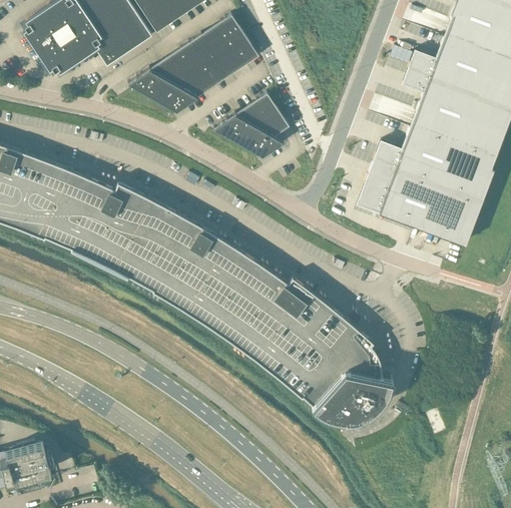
[(152,37),(127,0),(78,0),(78,1),(77,0),(58,0),(26,22),(28,25),(25,27),(27,30),(24,32),(50,72),(57,68),(61,74),(96,50),(107,66),(152,37)]
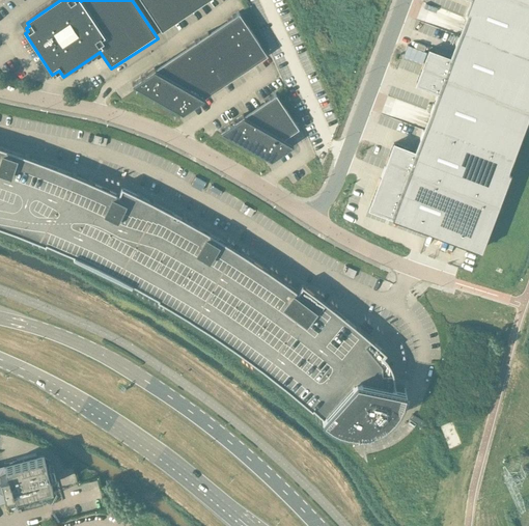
[(199,10),(192,0),(140,0),(163,34),(199,10)]
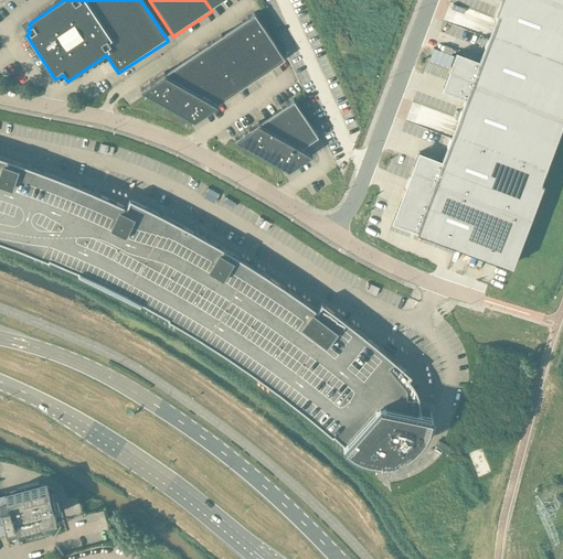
[(227,0),(204,0),(212,11),(227,0)]
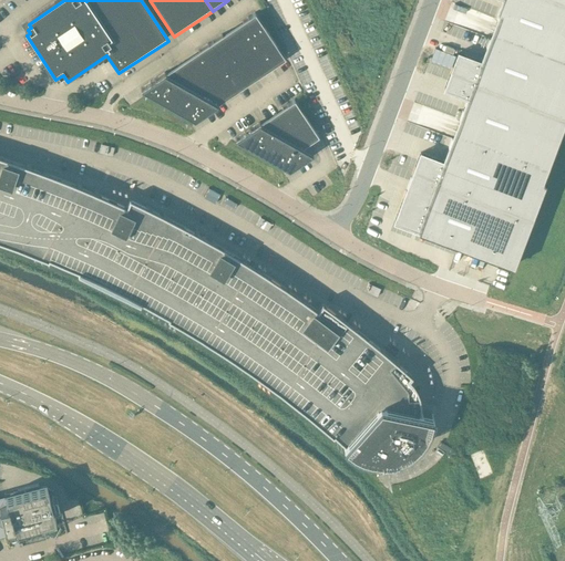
[(422,158),(397,227),(515,271),(564,137),(564,0),(501,0),(507,2),(483,66),(460,58),(447,94),(470,103),(445,167),(422,158)]
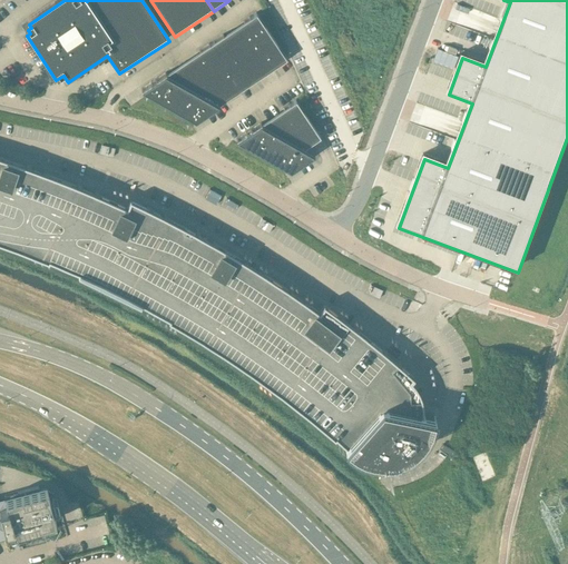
[(260,20),(258,18),(252,22),(252,21),(245,26),(246,27),(248,29),(245,31),(245,32),(231,41),(227,43),(226,41),(225,39),(215,47),(212,49),(201,56),(202,57),(204,59),(201,61),(186,71),(182,73),(175,78),(172,80),(170,80),(168,79),(167,78),(157,85),(157,86),(154,88),(154,87),(143,95),(154,100),(158,102),(157,102),(168,109),(168,108),(172,110),(183,117),(186,118),(186,119),(197,125),(207,118),(211,116),(222,109),(217,107),(223,102),(237,92),(243,89),(245,91),(245,92),(256,86),(255,85),(253,82),(256,80),(271,70),(274,68),(275,71),(276,72),(283,68),(283,67),(289,63),(287,61),(281,50),(280,51),(266,30),(267,30),(260,20)]
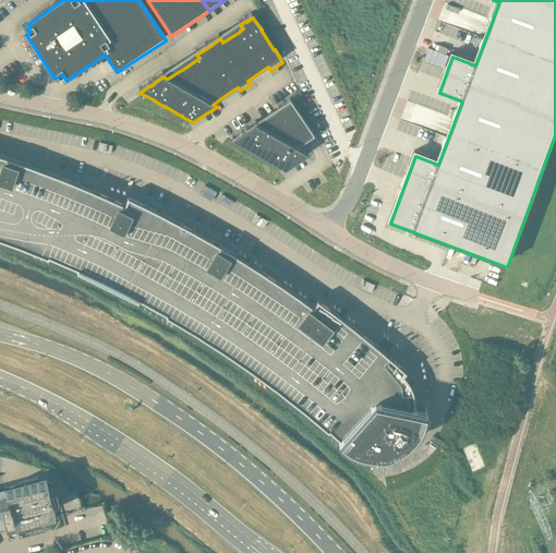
[(280,112),(281,113),(281,115),(278,117),(265,127),(264,125),(261,128),(257,125),(246,132),(246,133),(243,134),(233,142),(244,147),(248,149),(258,156),(258,155),(262,157),(272,164),(273,164),(276,165),(275,166),(286,171),(291,168),(294,165),(295,166),(297,165),(299,163),(300,163),(310,156),(299,149),(315,139),(300,116),(293,105),(291,103),(286,107),(279,111),(279,112),(280,112)]
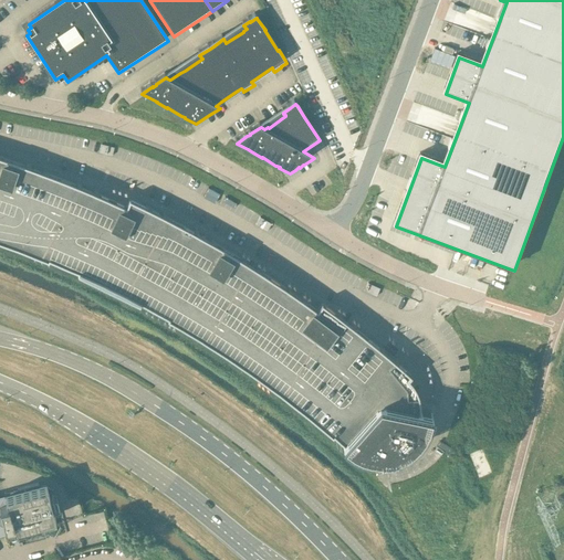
[(0,244),(2,246),(22,191),(17,189),(24,168),(0,159),(0,244)]
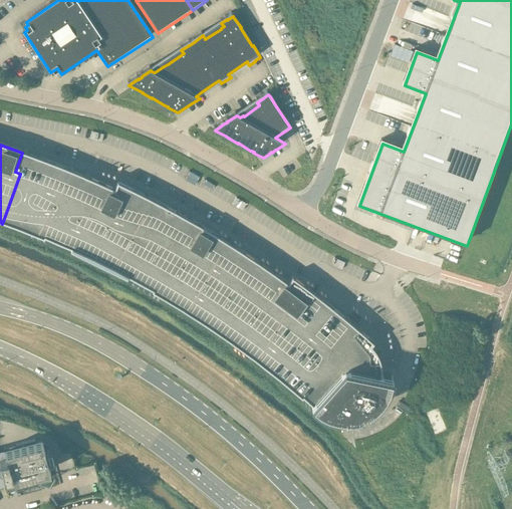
[(29,154),(25,153),(24,154),(22,153),(15,172),(20,174),(2,224),(16,229),(45,240),(73,171),(71,170),(70,171),(45,161),(45,160),(41,158),(40,161),(28,157),(29,154)]
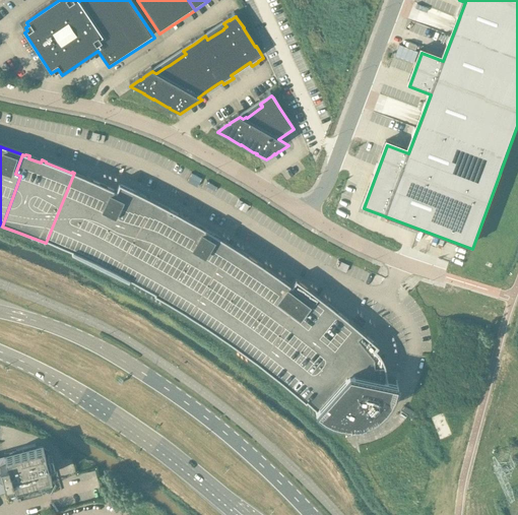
[(115,192),(95,183),(91,182),(91,181),(87,179),(86,181),(75,176),(76,174),(74,173),(46,243),(47,242),(73,253),(73,255),(78,257),(78,256),(88,260),(111,212),(106,210),(115,192)]
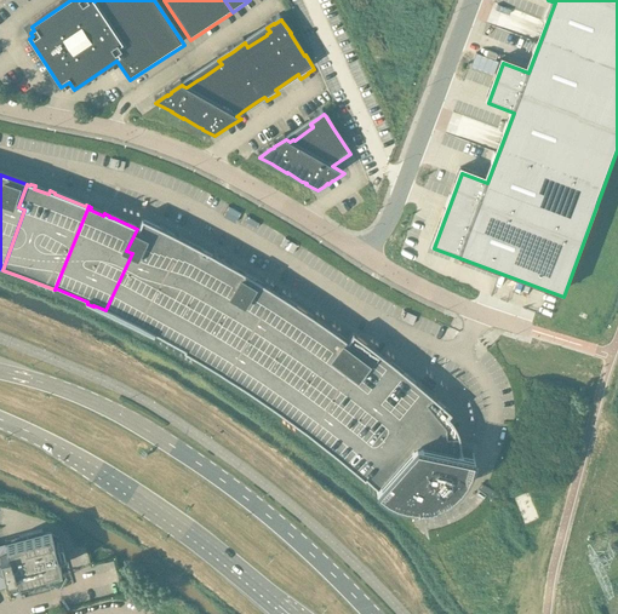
[(167,231),(162,229),(161,230),(144,222),(139,230),(137,229),(126,251),(132,253),(106,310),(122,319),(149,333),(149,334),(155,337),(155,336),(186,353),(186,354),(201,363),(239,300),(234,297),(246,276),(238,270),(233,267),(232,269),(218,262),(221,259),(216,257),(215,258),(186,242),(186,241),(181,239),(179,241),(166,234),(167,231)]
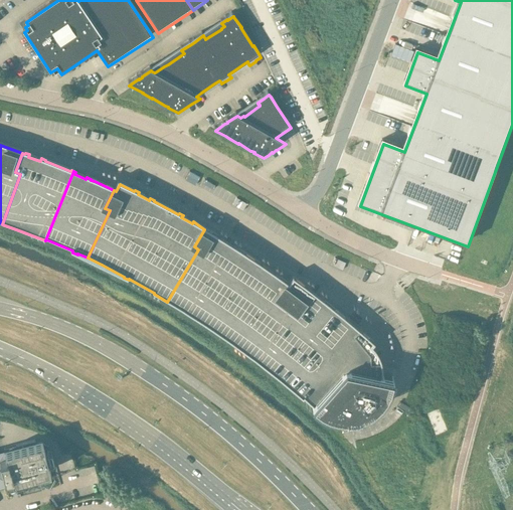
[(198,249),(167,302),(181,310),(206,326),(231,343),(255,361),(268,371),(324,300),(322,299),(320,301),(311,293),(312,291),(309,288),(308,289),(295,279),(290,286),(281,279),(281,278),(277,275),(276,277),(266,270),(268,268),(264,266),(263,266),(239,250),(240,249),(235,247),(234,249),(224,242),(225,240),(221,238),(221,239),(204,229),(194,246),(198,249)]
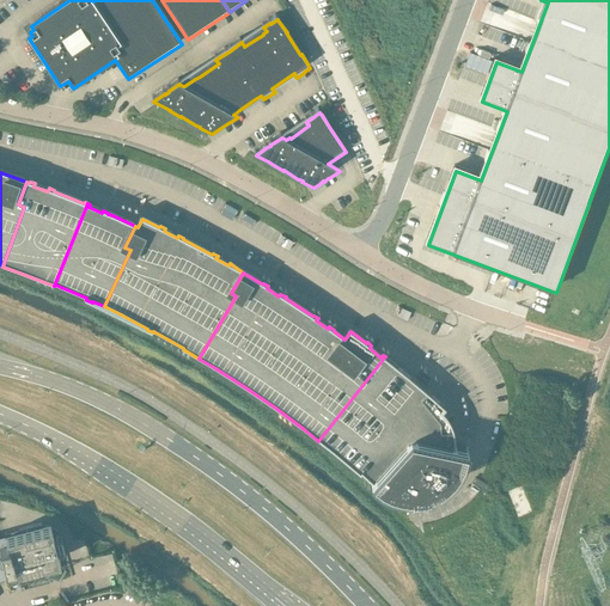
[(385,361),(388,359),(385,356),(318,441),(333,452),(361,476),(363,475),(373,484),(372,485),(374,487),(444,410),(431,398),(433,396),(428,392),(427,395),(416,385),(418,383),(413,379),(412,381),(385,361)]
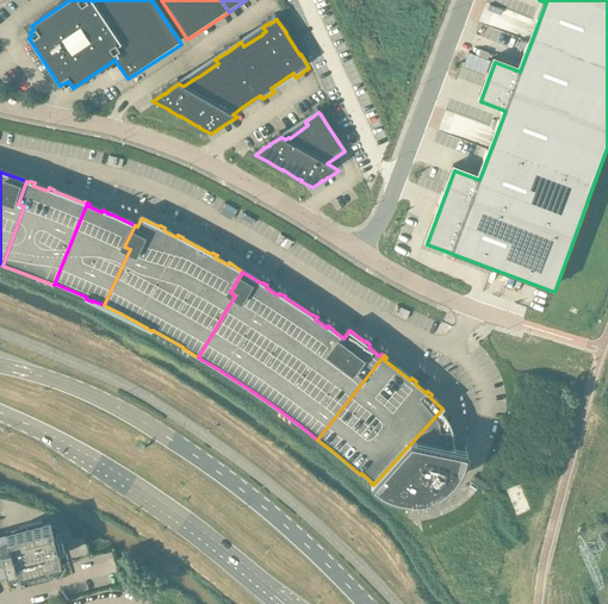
[(390,494),(391,494),(399,498),(401,498),(409,499),(410,499),(419,498),(420,498),(428,496),(429,496),(438,492),(439,492),(446,487),(446,486),(453,480),(459,473),(459,472),(464,464),(465,464),(466,458),(467,454),(469,452),(466,452),(466,454),(457,452),(457,449),(454,449),(454,444),(454,439),(454,434),(453,429),(451,424),(448,421),(446,416),(442,412),(441,411),(444,409),(442,409),(373,485),(382,491),(390,494)]
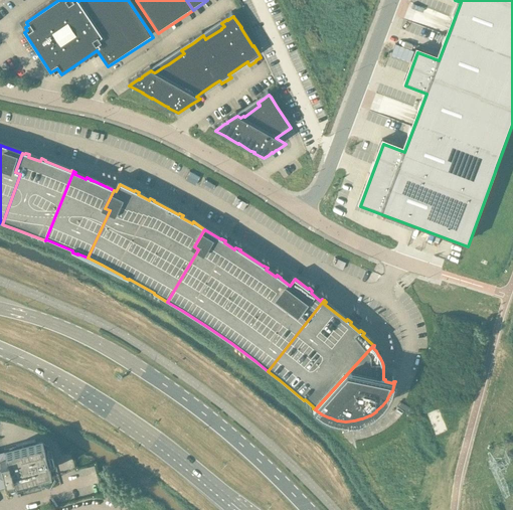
[(43,445),(37,447),(36,445),(5,453),(8,461),(1,463),(0,459),(0,487),(7,486),(10,497),(41,488),(44,487),(46,486),(48,484),(49,482),(49,480),(50,477),(49,476),(52,475),(43,445)]
